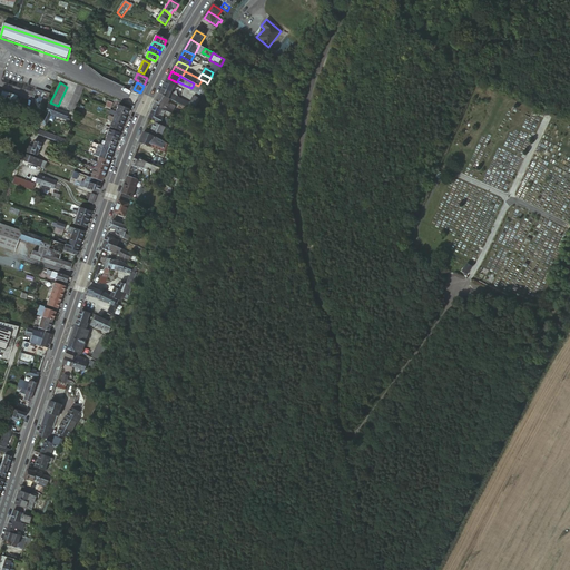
[(175,86),(167,82),(164,88),(172,92),(173,90),(175,86)]
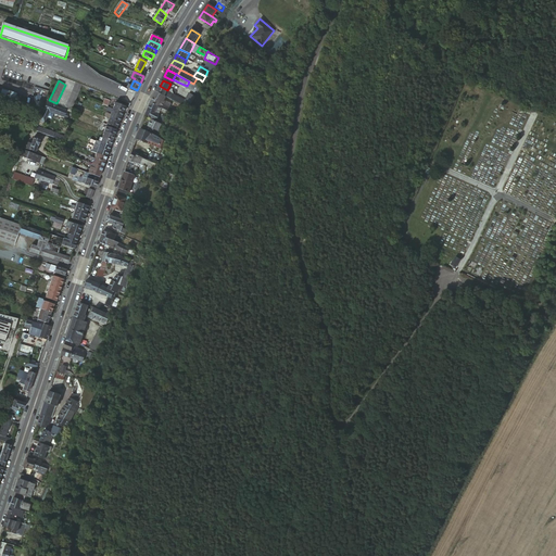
[(167,90),(160,86),(156,92),(164,97),(167,91),(167,90)]
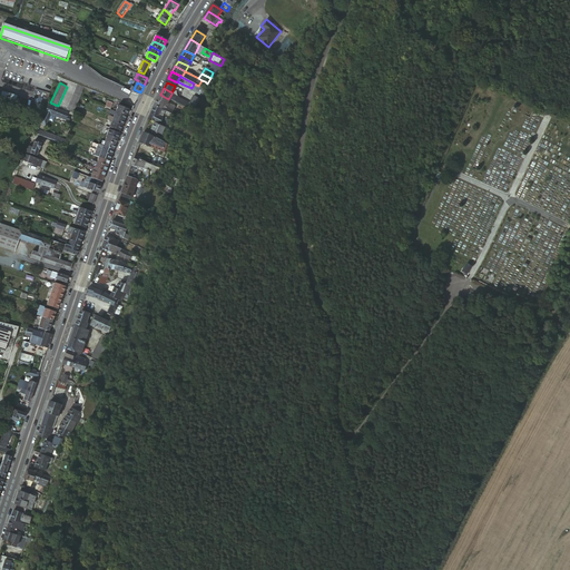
[(82,92),(81,92),(76,90),(66,109),(72,112),(82,92)]
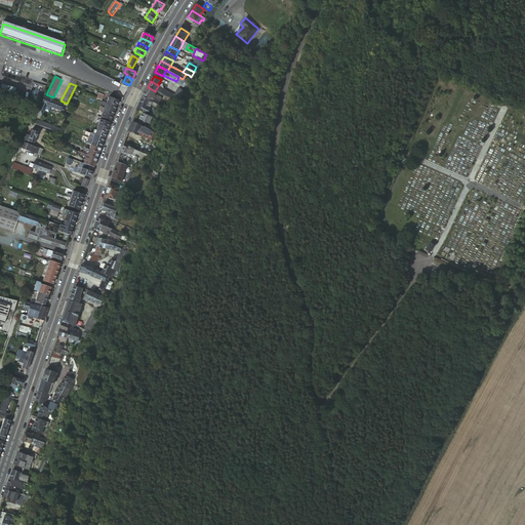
[(155,91),(148,87),(146,91),(153,95),(155,91)]
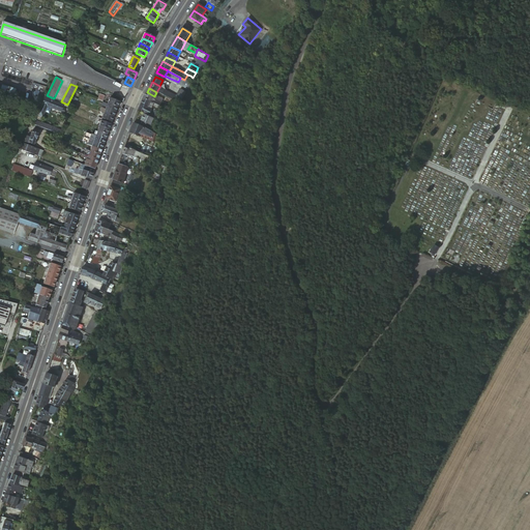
[(181,90),(177,97),(181,99),(186,92),(184,91),(181,90)]
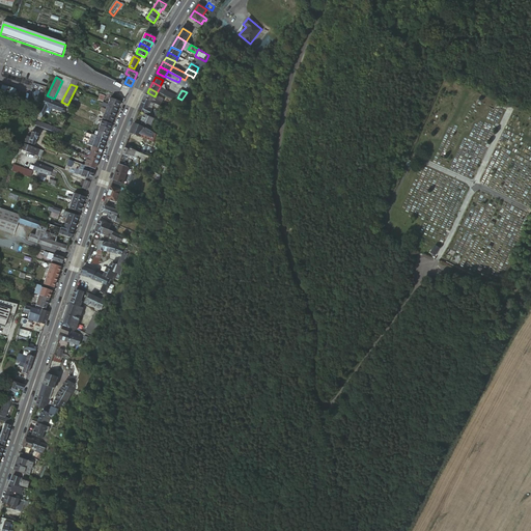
[(165,95),(173,101),(175,96),(167,91),(165,95)]
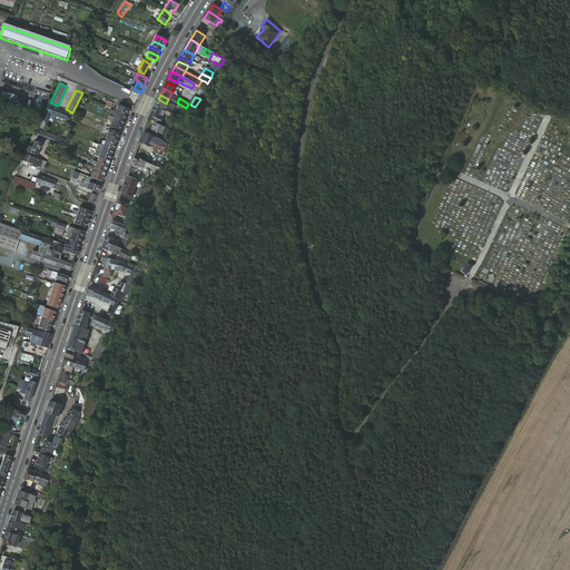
[(170,114),(172,114),(174,108),(166,104),(158,99),(155,106),(170,114)]
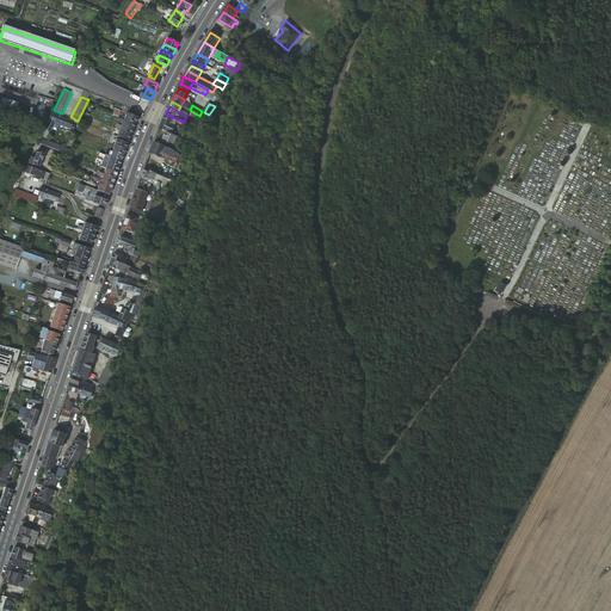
[(195,128),(201,116),(199,116),(190,110),(187,115),(186,116),(184,122),(195,128)]
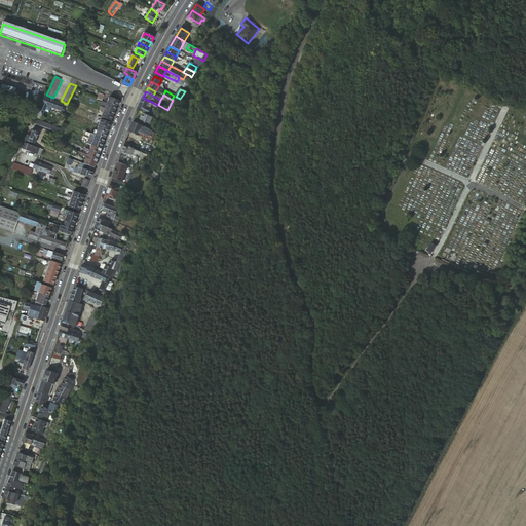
[(44,97),(41,104),(47,106),(50,108),(63,113),(65,110),(61,108),(62,105),(49,100),(49,99),(44,97)]
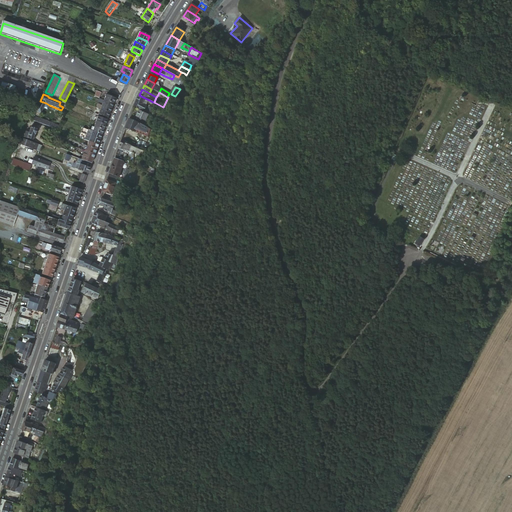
[(106,95),(104,100),(113,104),(115,99),(106,95)]
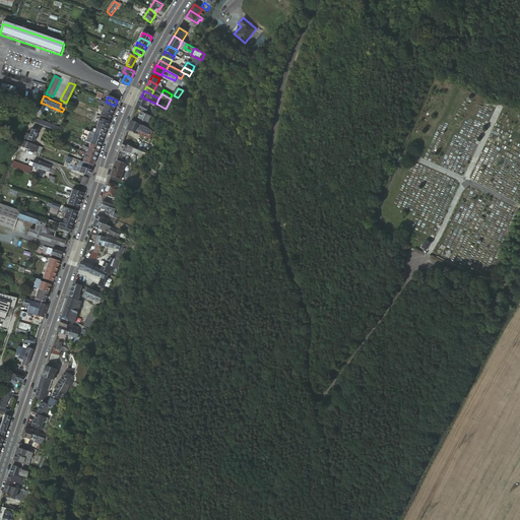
[(154,106),(155,104),(141,96),(139,102),(145,105),(149,107),(150,104),(154,106)]
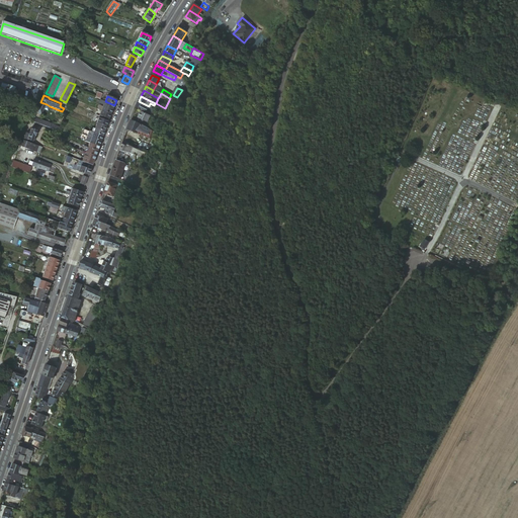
[(105,101),(103,106),(112,109),(114,105),(105,101)]
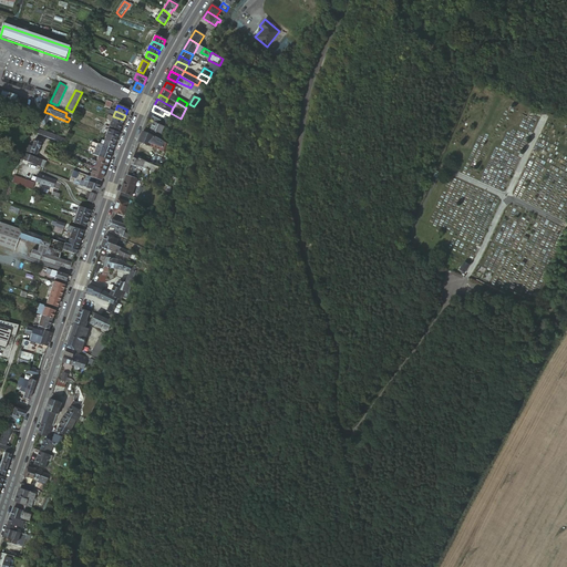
[(39,124),(40,125),(44,127),(48,120),(51,114),(44,112),(39,124)]
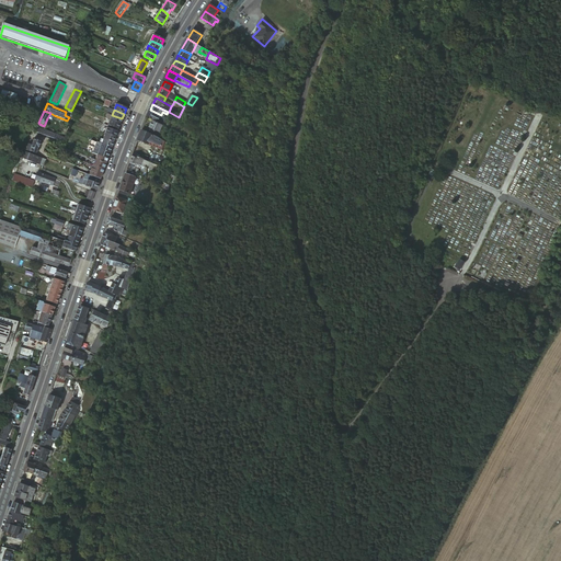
[(156,114),(149,111),(147,116),(158,122),(160,116),(156,114)]
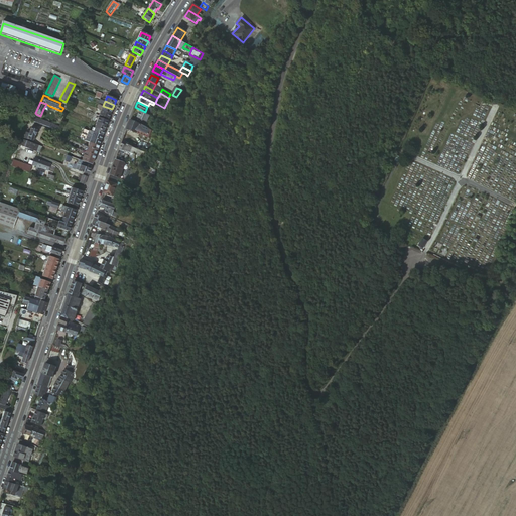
[(103,106),(101,111),(110,114),(112,109),(103,106)]
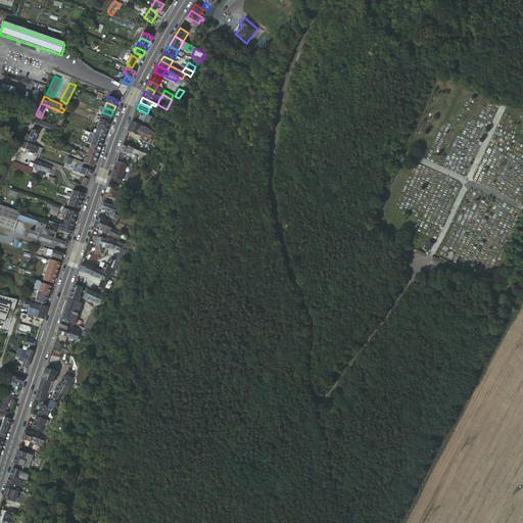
[(102,112),(100,117),(109,122),(111,115),(102,112)]
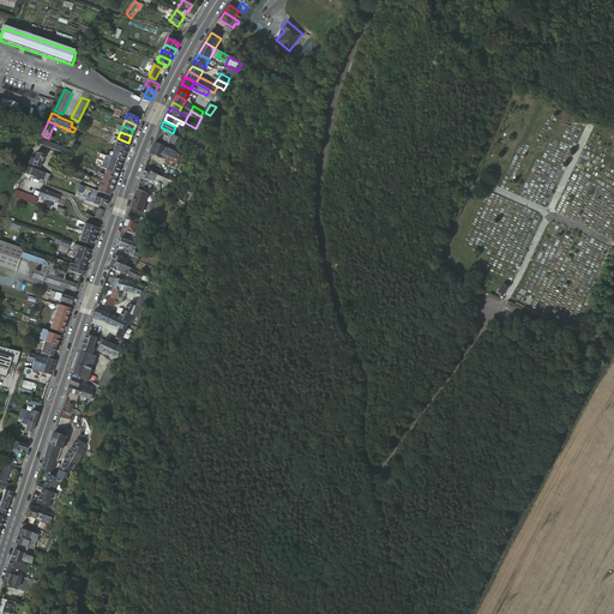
[(174,145),(178,138),(172,136),(168,133),(163,140),(166,140),(170,143),(174,145)]
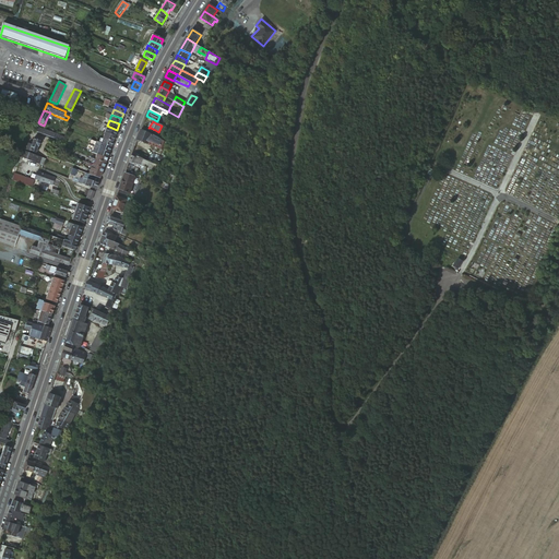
[(36,128),(35,132),(51,138),(54,139),(55,134),(36,128)]
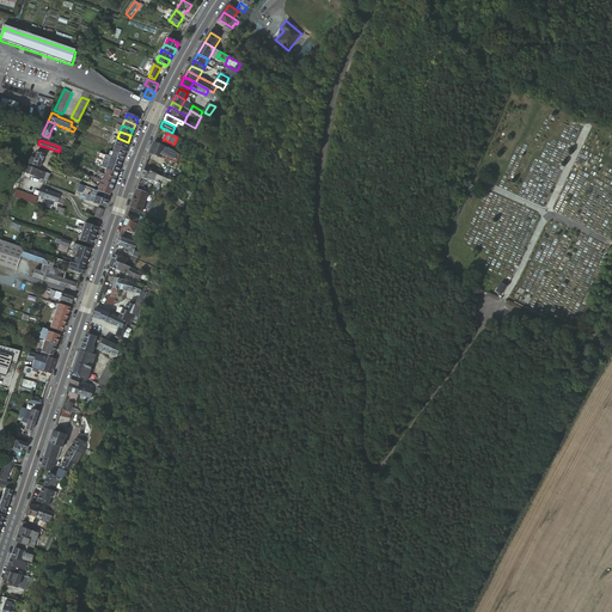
[(115,146),(126,150),(128,144),(116,140),(115,146)]
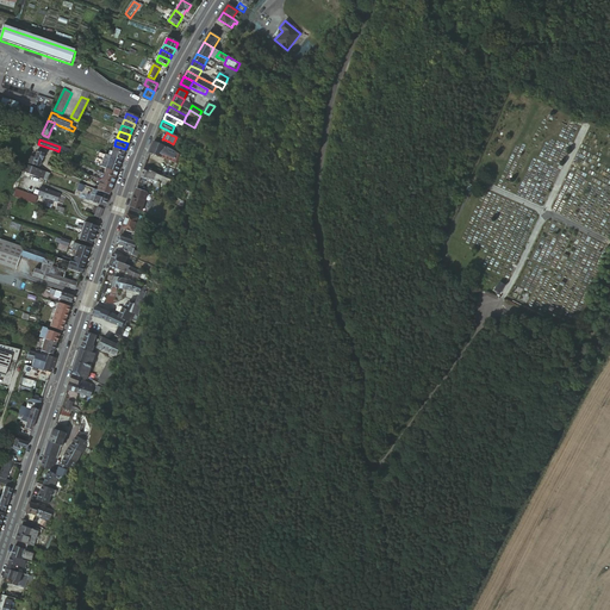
[(24,154),(29,144),(22,141),(17,149),(24,154)]
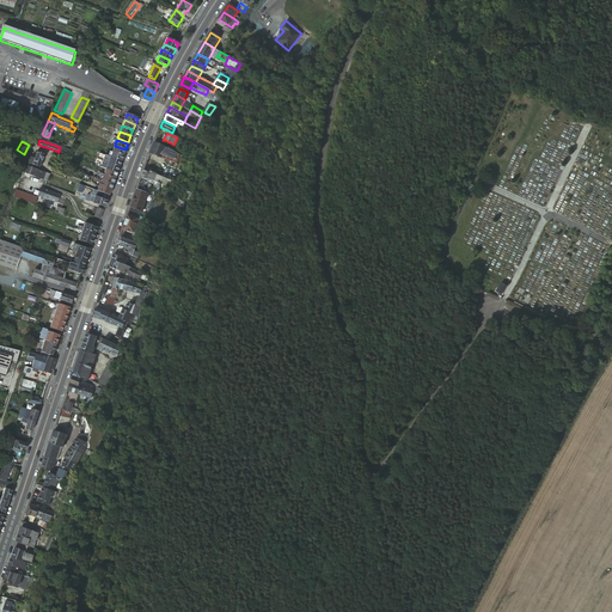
[(171,158),(173,152),(154,142),(153,148),(164,153),(163,155),(165,157),(171,158)]
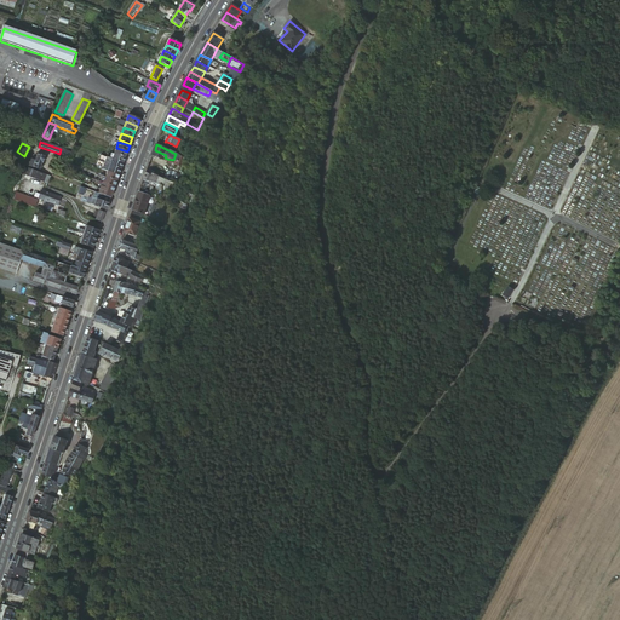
[(155,150),(153,155),(164,160),(165,158),(166,155),(155,150)]
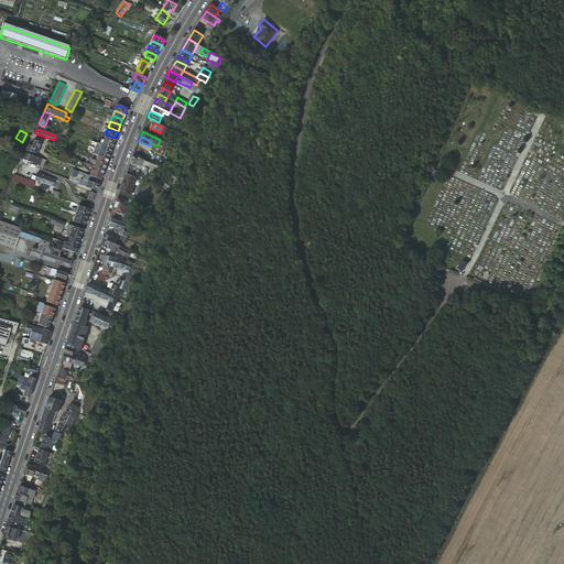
[(40,142),(33,140),(29,152),(35,154),(40,142)]
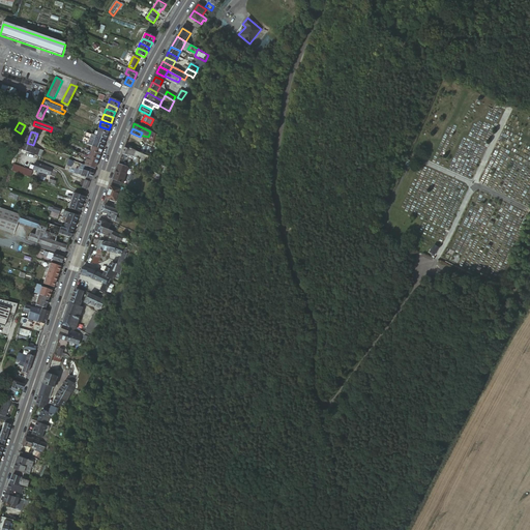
[(95,136),(105,140),(107,135),(97,131),(95,136)]
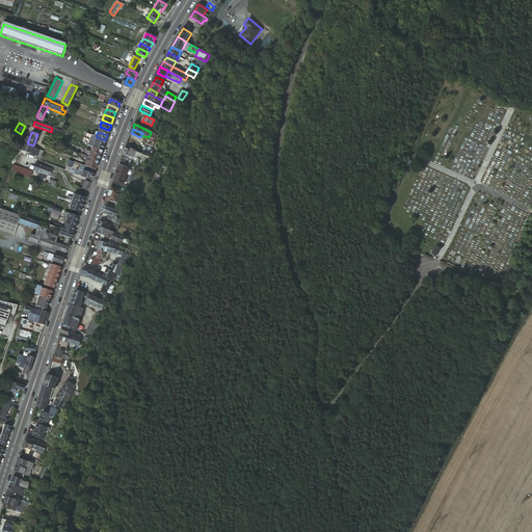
[(155,142),(158,135),(151,132),(149,137),(151,138),(150,141),(155,142)]
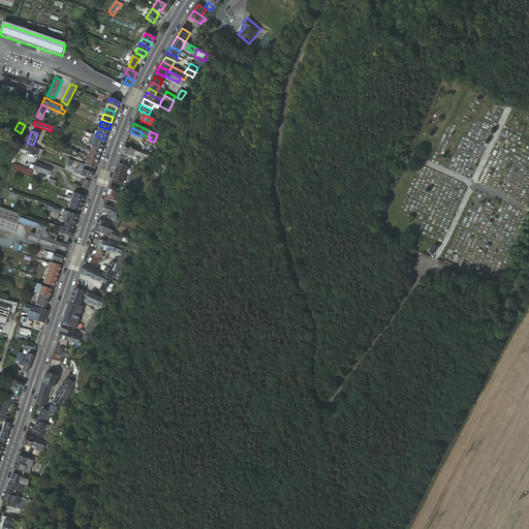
[(93,141),(103,145),(104,139),(95,135),(95,136),(93,141)]
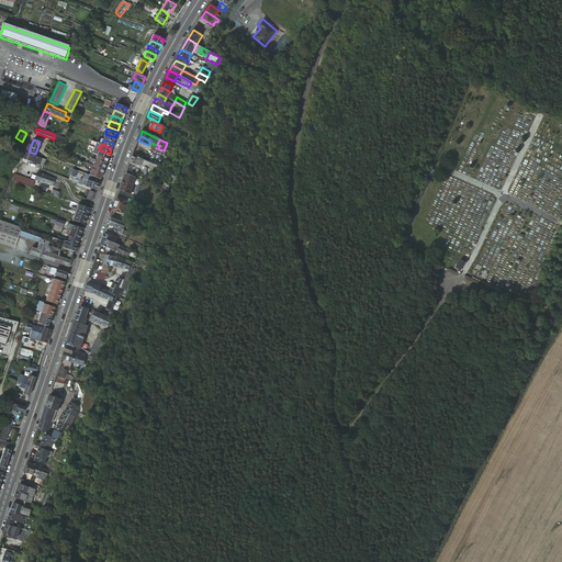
[(98,155),(108,159),(110,154),(99,149),(98,153),(98,155)]
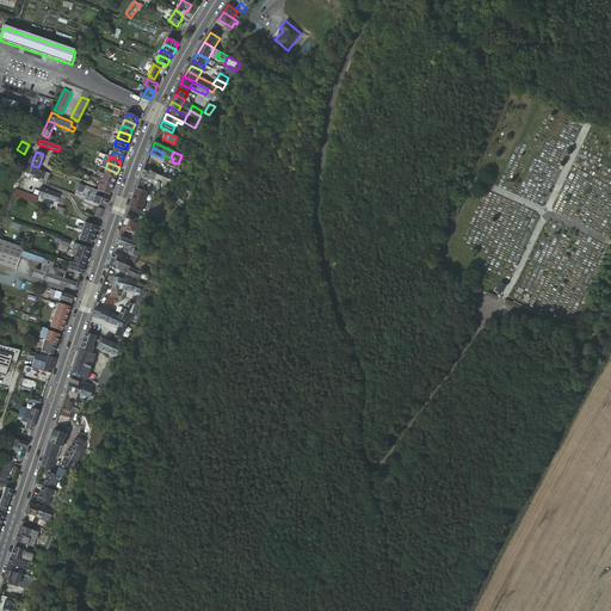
[(35,168),(31,176),(47,181),(49,174),(35,168)]
